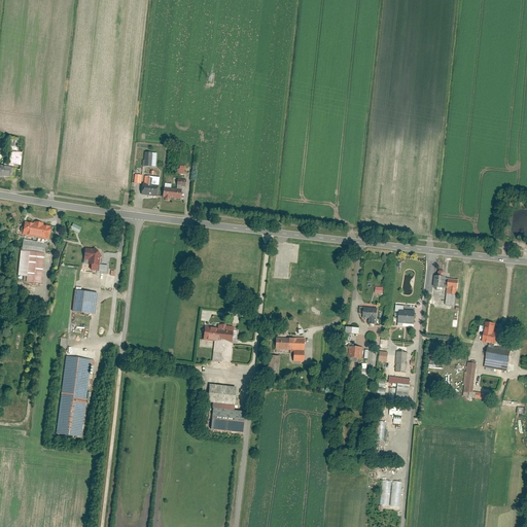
[(12,168),(19,169),(22,148),(18,147),(18,141),(7,140),(6,149),(10,149),(8,168),(0,167),(0,175),(11,177),(12,168)]
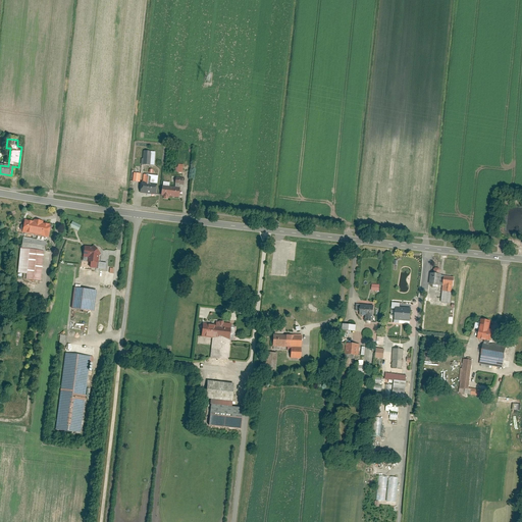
[(133,181),(140,181),(141,173),(134,172),(133,181)]
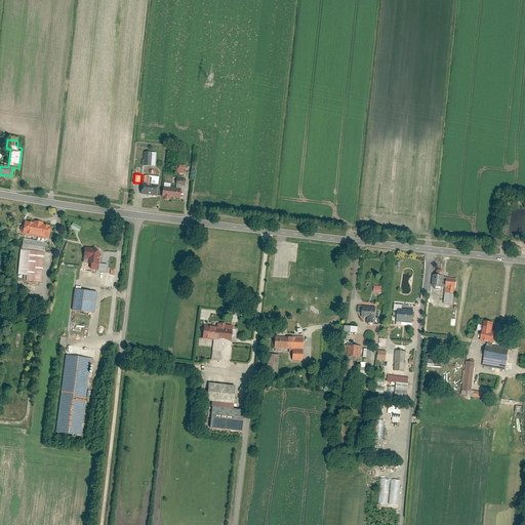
[(140,185),(139,194),(155,196),(157,177),(146,176),(145,186),(140,185)]
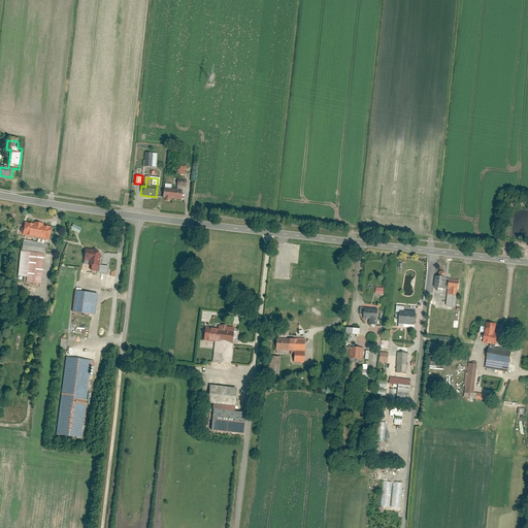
[(163,186),(161,198),(177,200),(179,187),(185,187),(186,180),(176,179),(175,191),(169,190),(169,187),(163,186)]
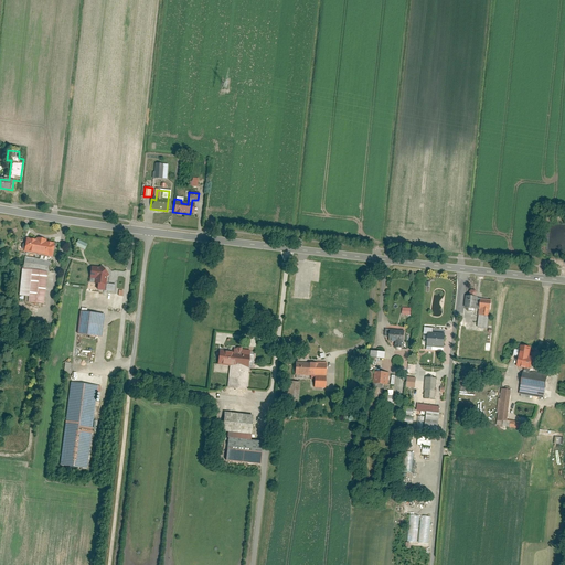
[(52,242),(25,237),(24,249),(51,253),(52,242)]
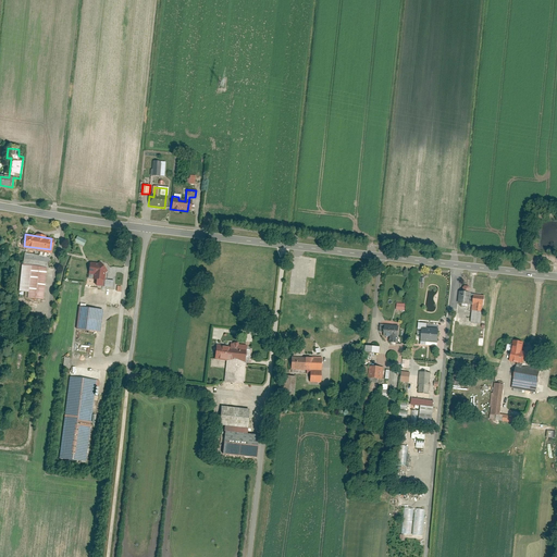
[(84,246),(87,240),(77,236),(75,243),(84,246)]
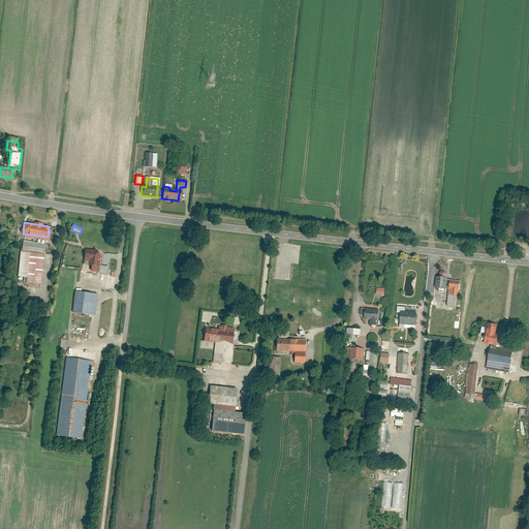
[(30,282),(39,283),(45,242),(26,240),(20,276),(31,278),(30,282)]
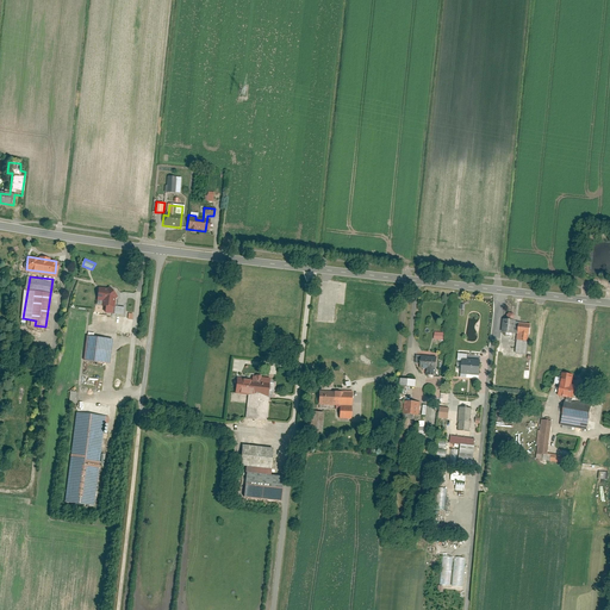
[(109,290),(99,287),(97,306),(105,307),(105,313),(113,313),(113,309),(114,309),(116,299),(118,298),(111,287),(109,290)]
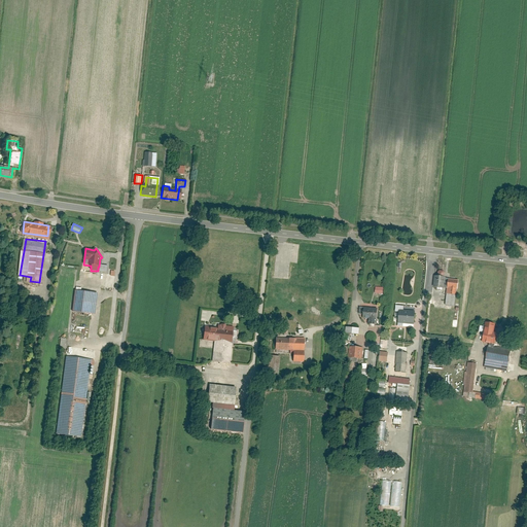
[(445,305),(452,306),(455,280),(443,279),(444,273),(436,272),(434,288),(446,289),(445,305)]
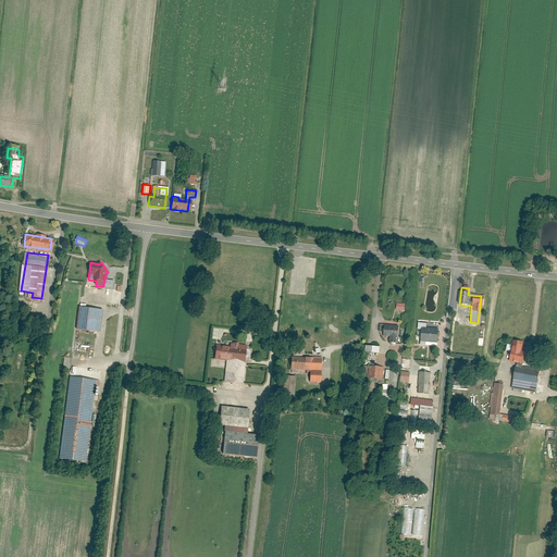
[(79,308),(76,330),(100,333),(103,311),(79,308)]
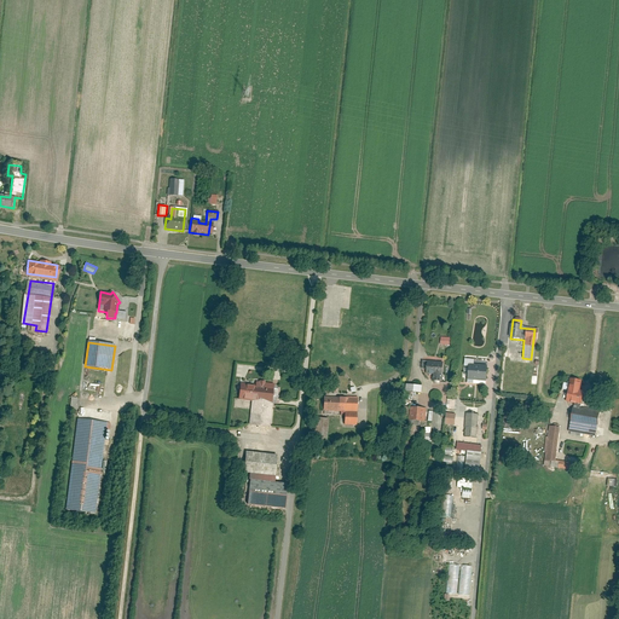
[(467,368),(467,381),(484,381),(484,368),(474,368),(474,360),(463,360),(463,368),(467,368)]
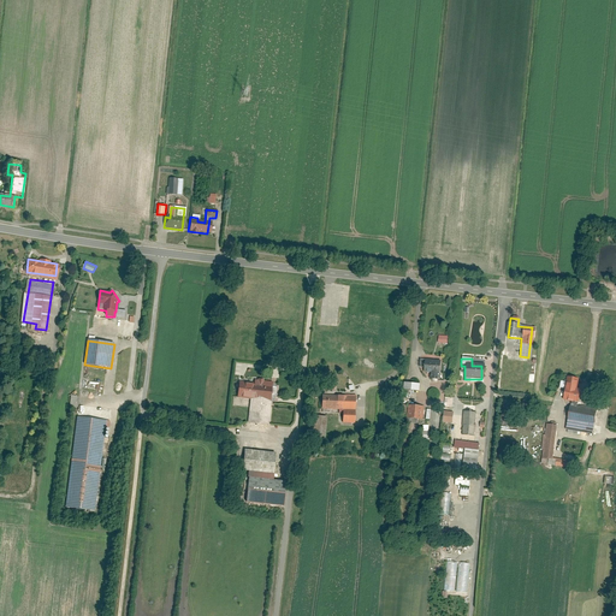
[(439,363),(422,361),(421,372),(428,372),(428,378),(433,379),(434,372),(438,372),(439,363)]
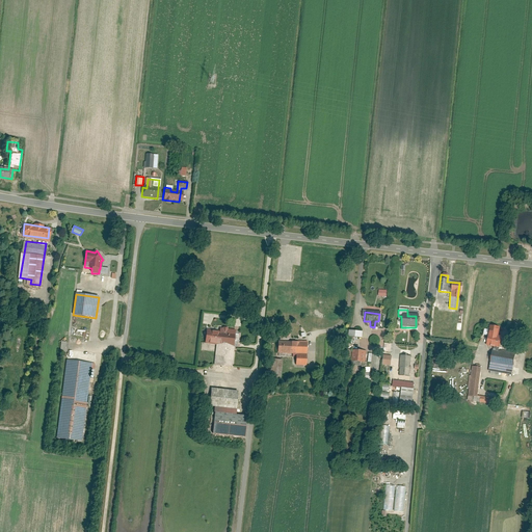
[(493,347),(488,371),(508,375),(511,354),(496,351),(498,338),(493,337),(495,328),(487,327),(484,345),(493,347)]
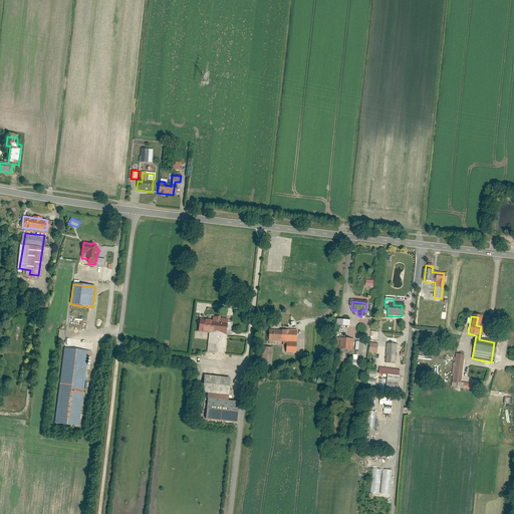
[(207,352),(224,354),(228,319),(213,317),(212,319),(200,318),(199,331),(209,333),(207,352)]
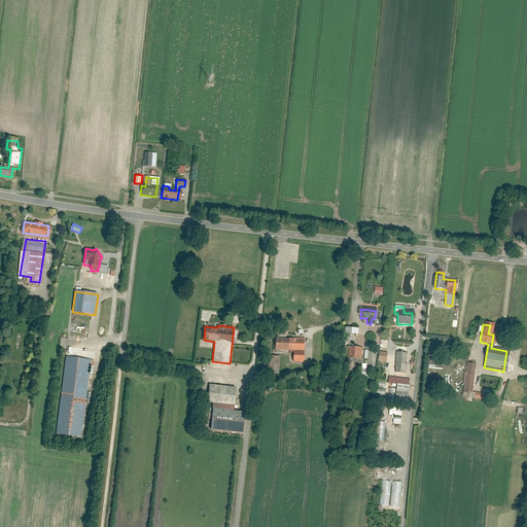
[(303,341),(274,339),(273,353),(280,353),(280,349),(290,350),(289,361),(302,361),(303,341)]
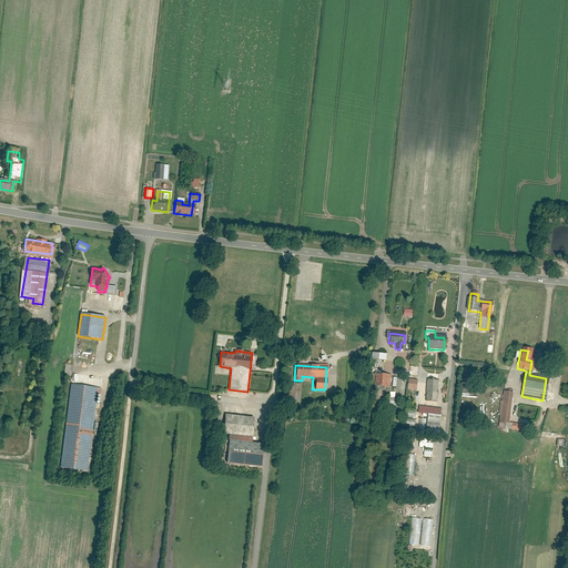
[(421,367),(411,366),(409,376),(419,376),(421,367)]
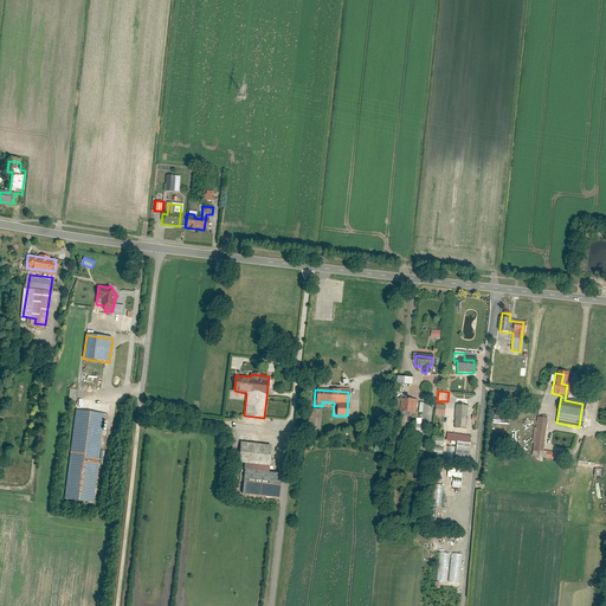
[(418,400),(403,399),(401,412),(417,413),(418,400)]
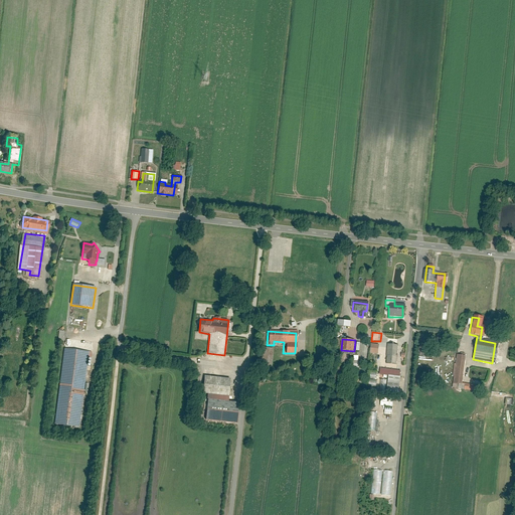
[(379,354),(380,344),(372,343),(371,353),(379,354)]
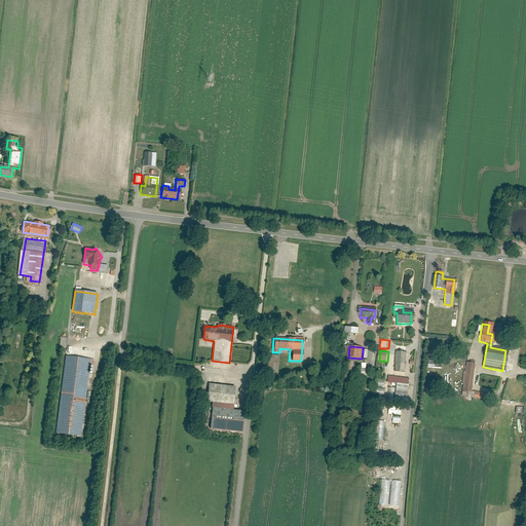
[(408,352),(397,351),(396,364),(396,372),(406,372),(408,352)]
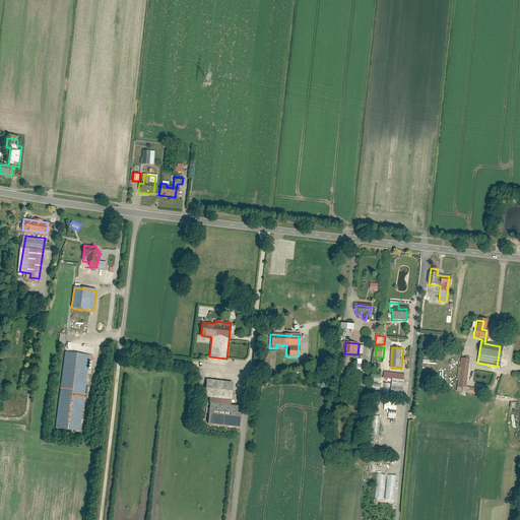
[(271,368),(272,353),(261,352),(260,368),(271,368)]
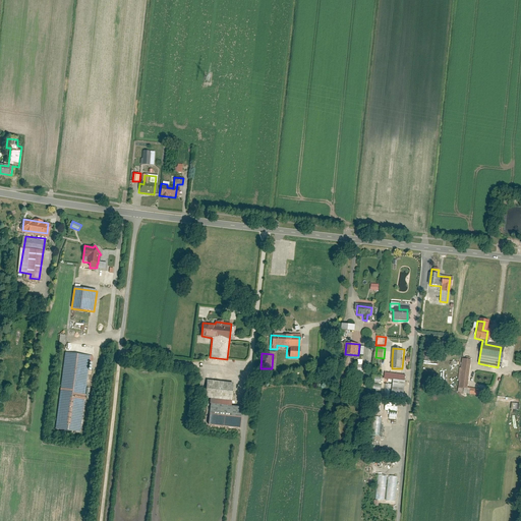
[(63,354),(53,428),(77,432),(87,365),(92,365),(93,357),(63,354)]
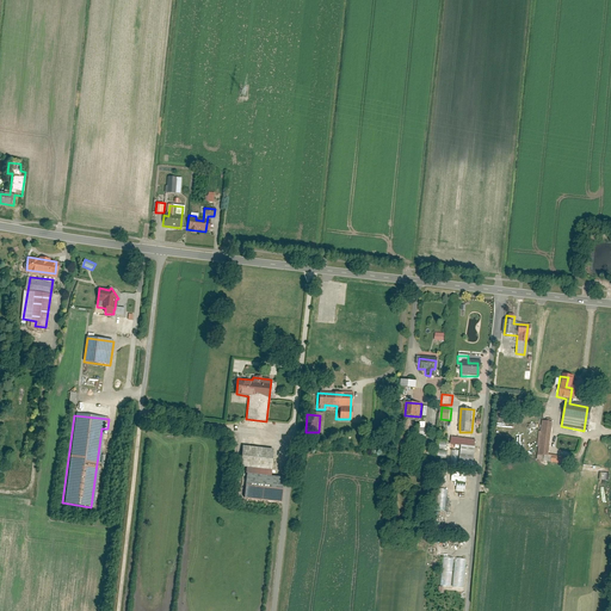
[(549,458),(554,423),(543,421),(539,457),(549,458)]
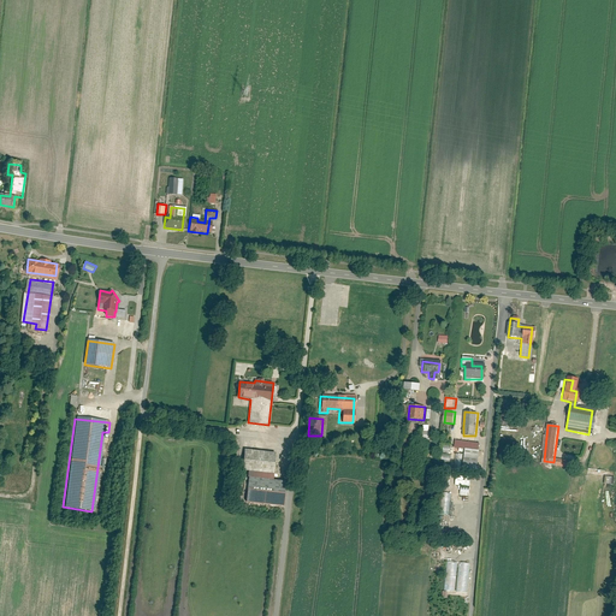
[(480,443),(456,440),(455,448),(466,449),(479,450),(480,443)]
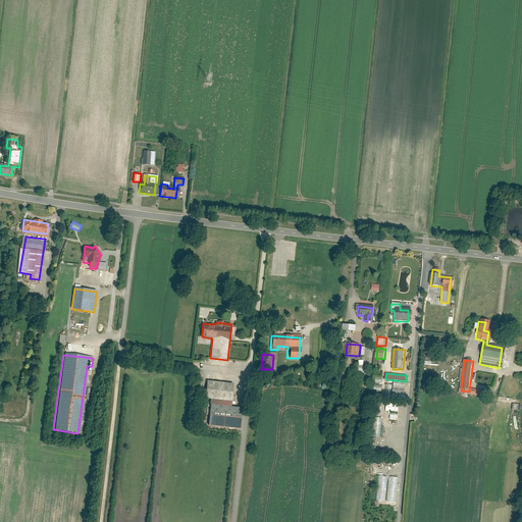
[(233,383),(207,380),(206,399),(211,399),(231,402),(233,383)]
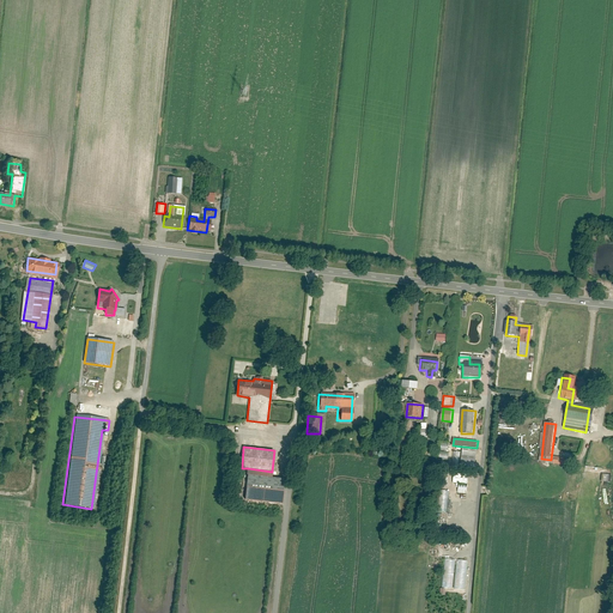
[(477,448),(463,447),(461,466),(475,467),(478,448),(477,448)]
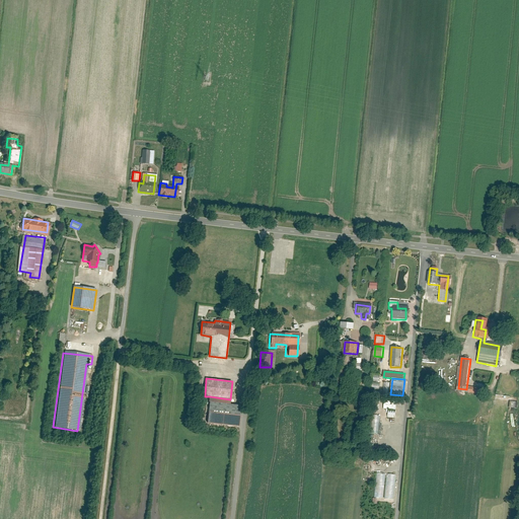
[(231,399),(230,399),(210,396),(209,402),(210,402),(208,424),(239,427),(242,405),(230,404),(231,399)]
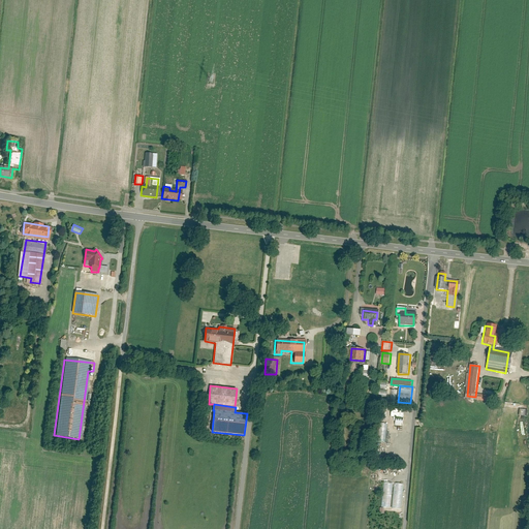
[(401,509),(403,484),(383,483),(381,507),(401,509)]
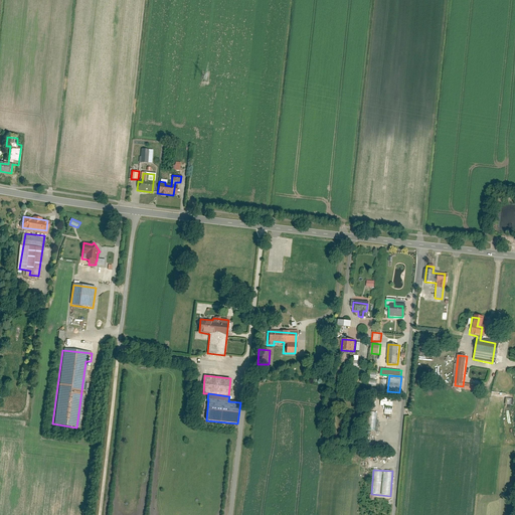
All buildings are outlined.
